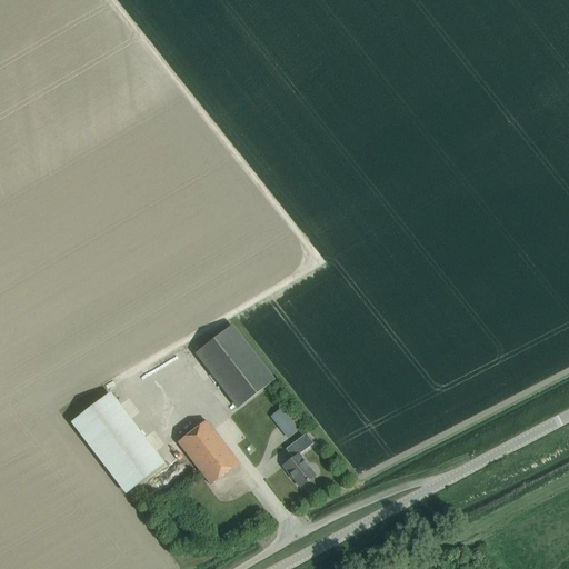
[(238,408),(273,380),(232,327),(197,353),(231,399),(238,408)]
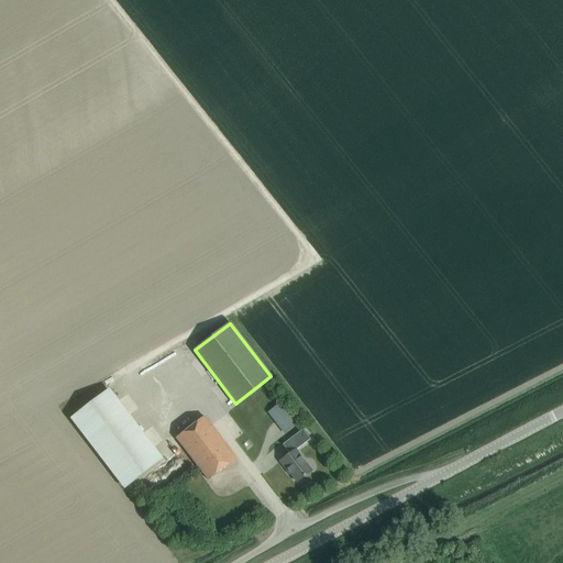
[(142,475),(151,470),(164,459),(109,388),(70,418),(114,475),(124,489),(142,475)]
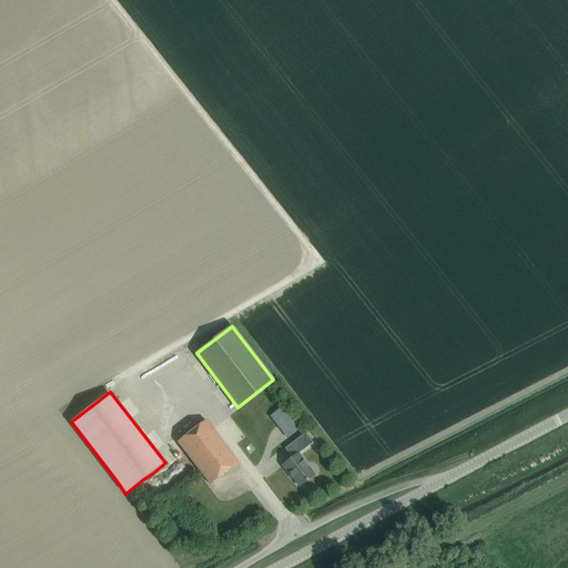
[(291,429),(303,422),(291,403),(279,409),(291,429)]
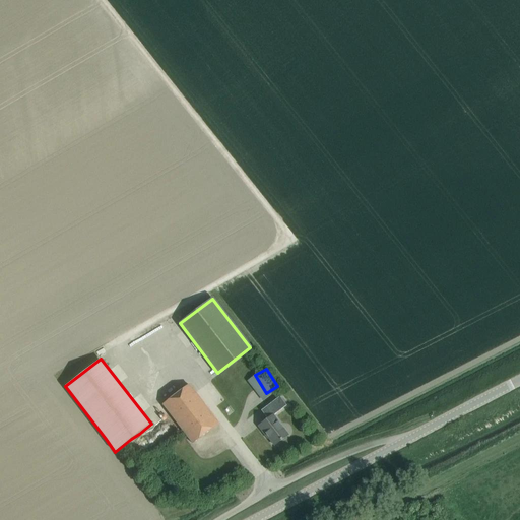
[(193,443),(218,424),(189,384),(163,404),(193,443)]
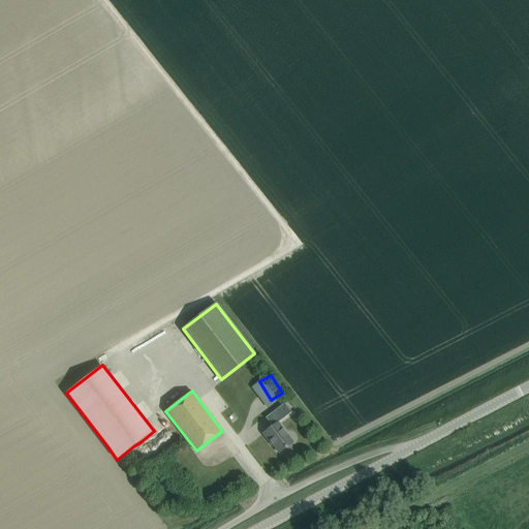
[(292,442),(277,423),(263,433),(269,441),(270,440),(279,453),(292,442)]
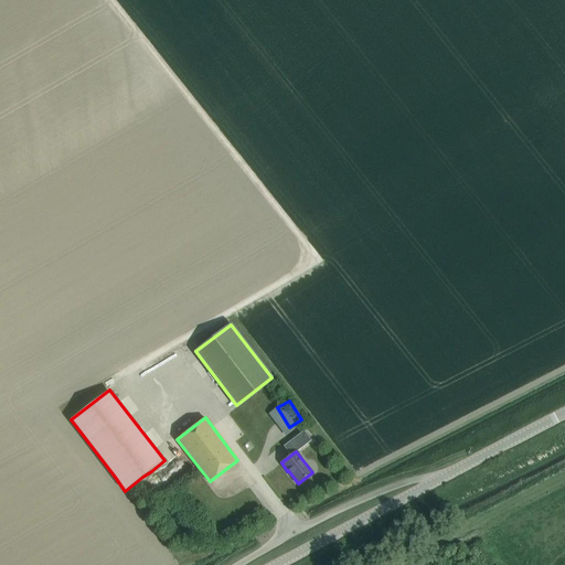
All buildings are outlined.
